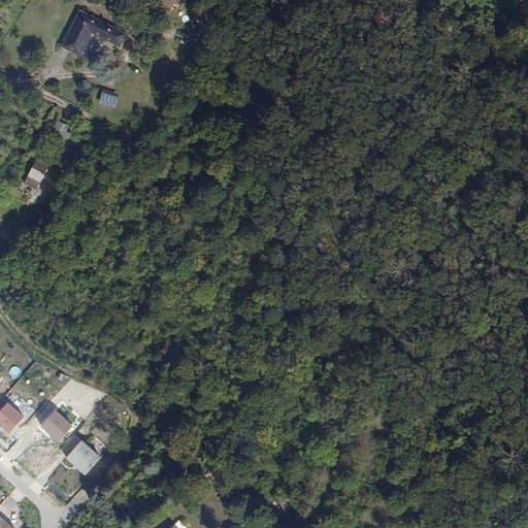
[(63,45),(88,12),(80,9),(62,44),(63,45)]
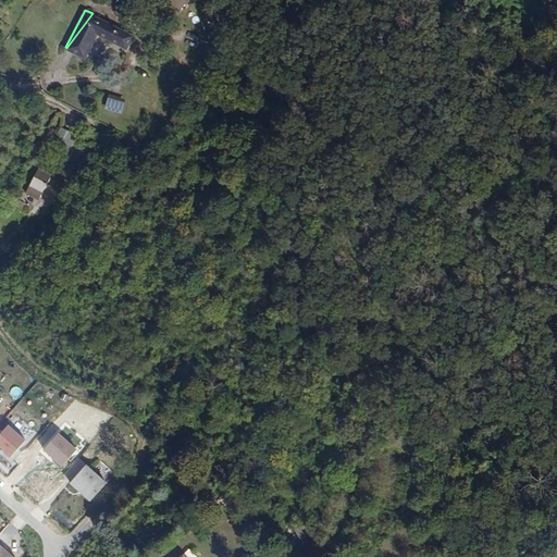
[(85,57),(97,32),(123,45),(132,33),(93,13),(66,48),(85,57)]
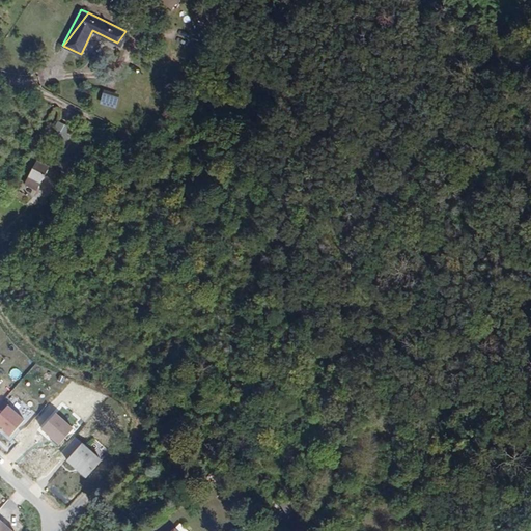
[(127,32),(126,31),(117,43),(120,45),(127,32)]
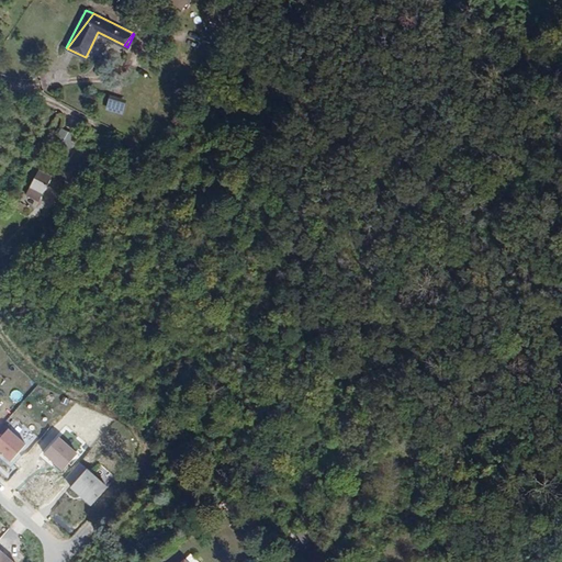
[(109,98),(105,110),(123,114),(126,103),(109,98)]
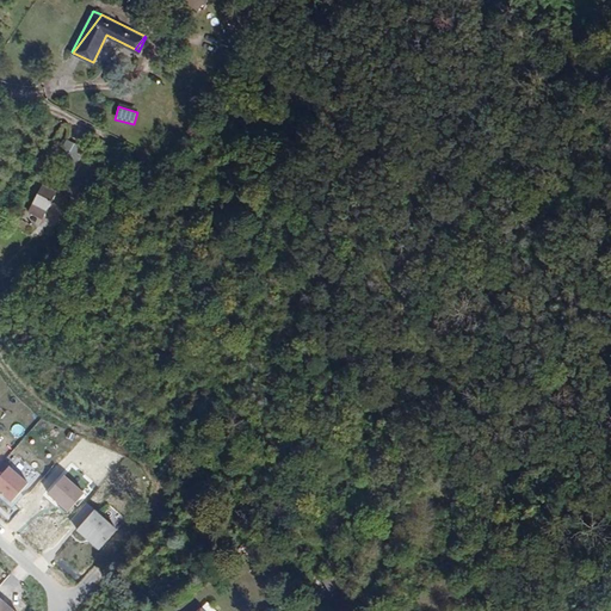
[(80,146),(68,139),(60,153),(73,160),(78,152),(76,150),(80,146)]
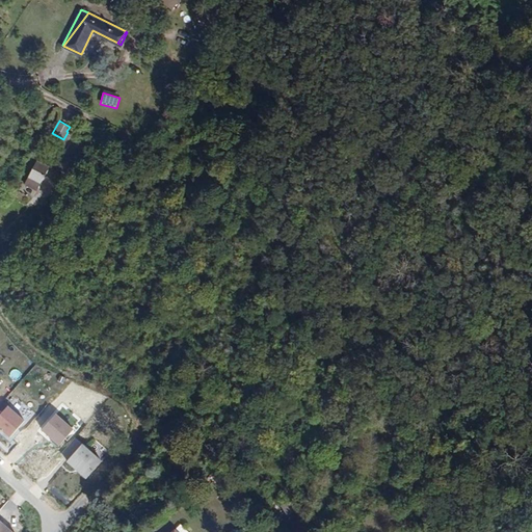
[(49,165),(37,160),(26,182),(37,188),(49,165)]
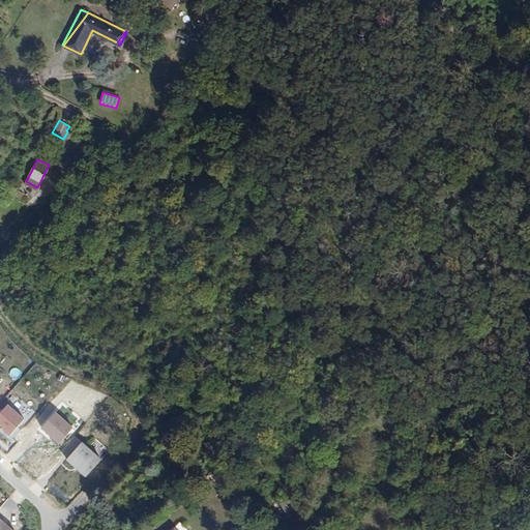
[(0,412),(0,428),(10,437),(25,419),(8,404),(0,412)]
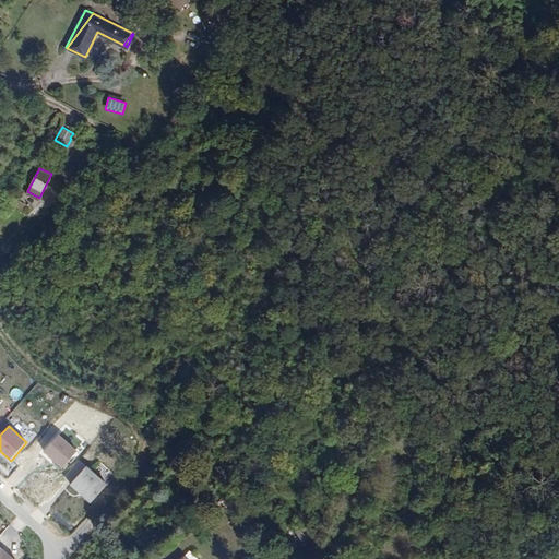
[(58,435),(43,453),(62,468),(76,451),(58,435)]
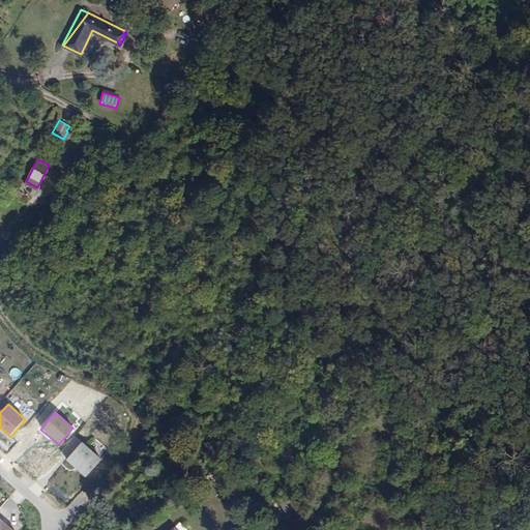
[(75,436),(58,454),(87,477),(102,459),(75,436)]
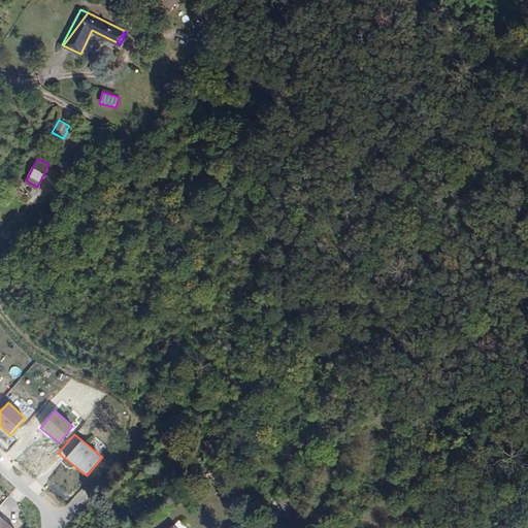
[(0,527),(10,527),(0,519),(0,527)]
